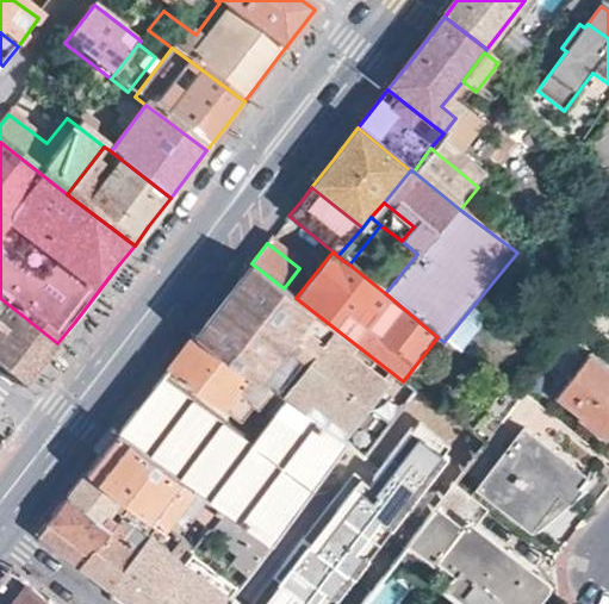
[(284,288),(252,263),(218,306),(196,335),(262,385),(317,315),(296,298),(284,288)]
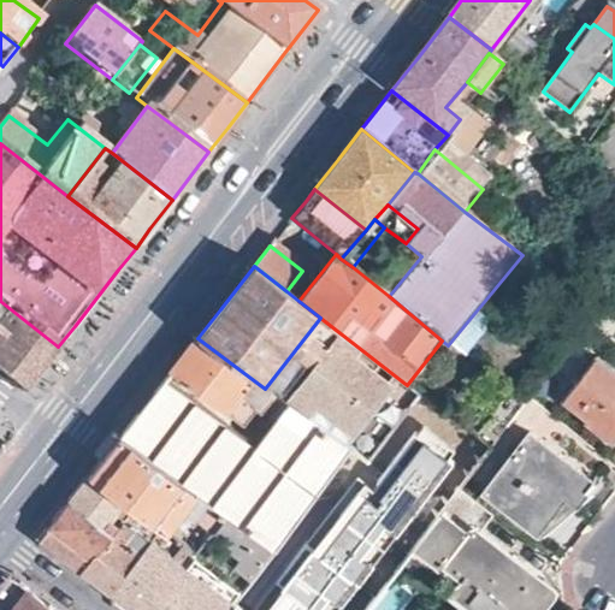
[(40,371),(58,347),(0,301),(0,374),(23,392),(40,371)]
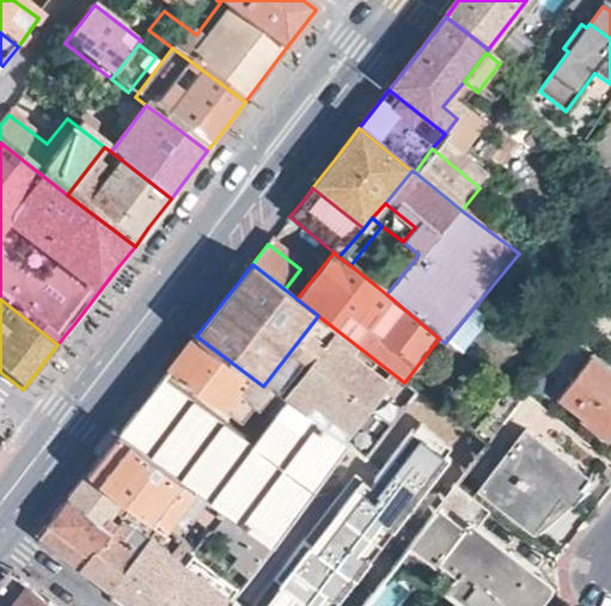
[(465,355),(494,328),(481,314),(452,342),(465,355)]
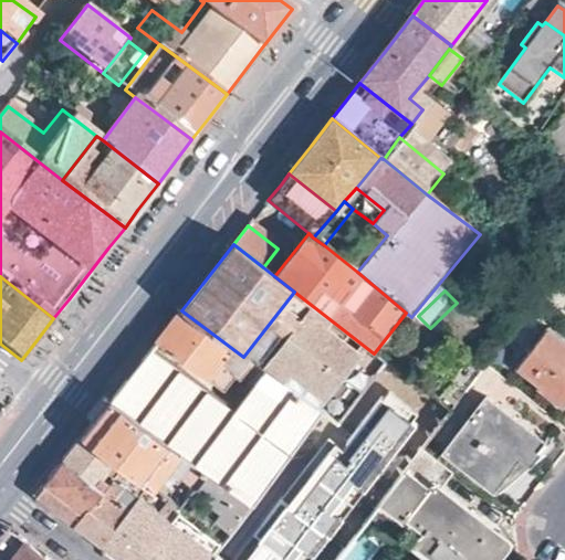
[(387,365),(374,354),(294,292),(243,357),(264,372),(325,419),(337,428),(387,365)]
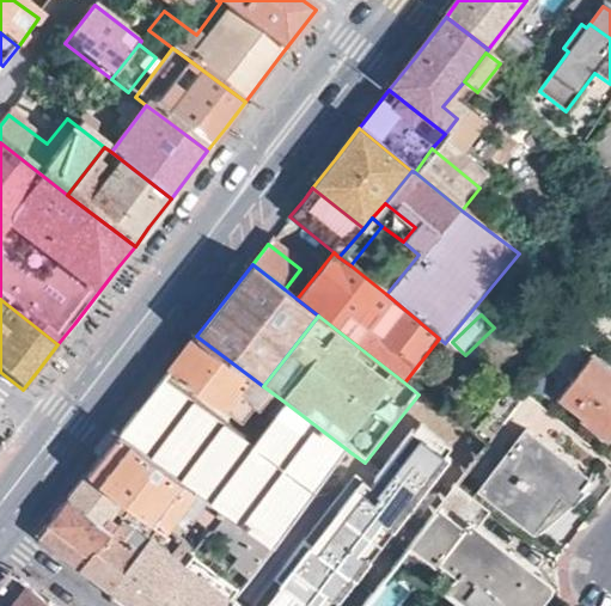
[(263,386),(196,336),(188,348),(169,371),(239,424),(246,417),(263,430),(286,403),(263,386)]
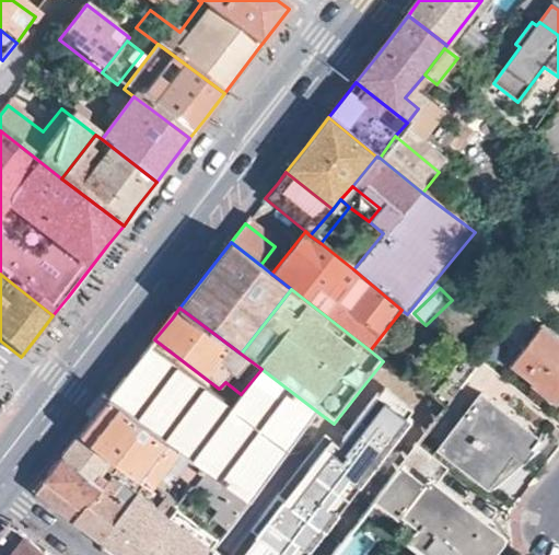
[(558,403),(558,340),(543,328),(513,367),(535,384),(533,388),(556,406),(558,403)]
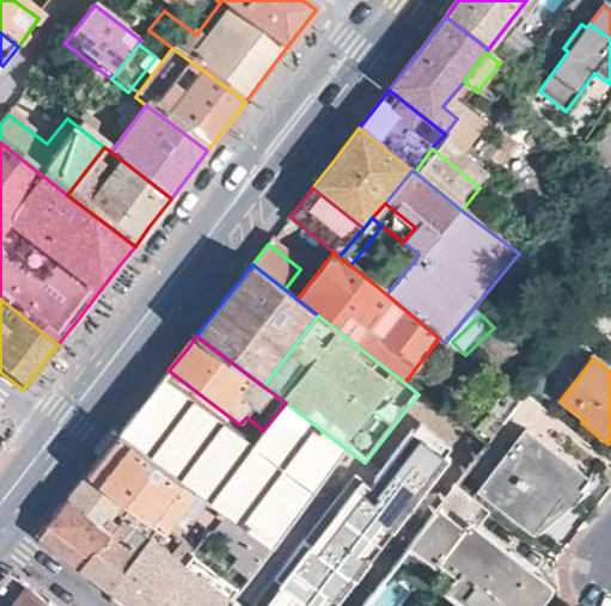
[(274,551),(352,453),(286,403),(263,430),(257,439),(251,446),(164,379),(151,396),(120,435),(225,515),(272,550),(274,551)]
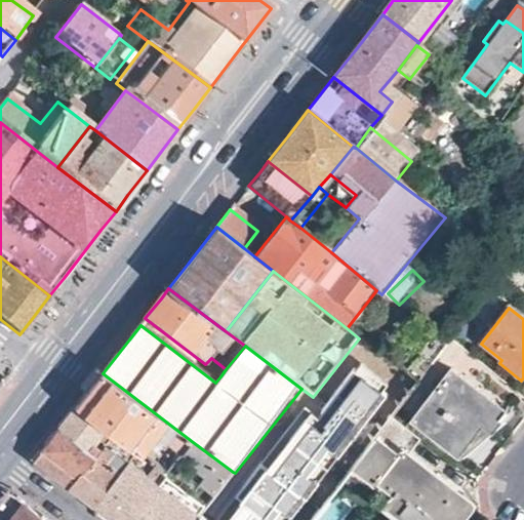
[(418,384),(447,346),(432,334),(403,371),(418,384)]
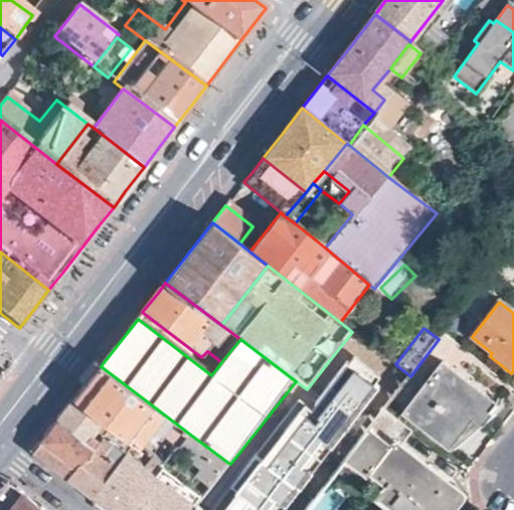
[(382,411),(410,376),(395,364),(378,352),(335,409),(342,414),(366,434),(382,411)]
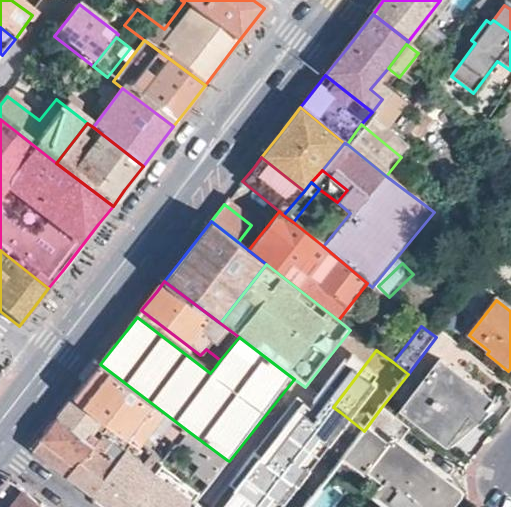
[(442,363),(404,412),(447,447),(448,448),(449,447),(449,446),(448,443),(469,415),(480,423),(496,402),(494,400),(492,402),(442,363)]
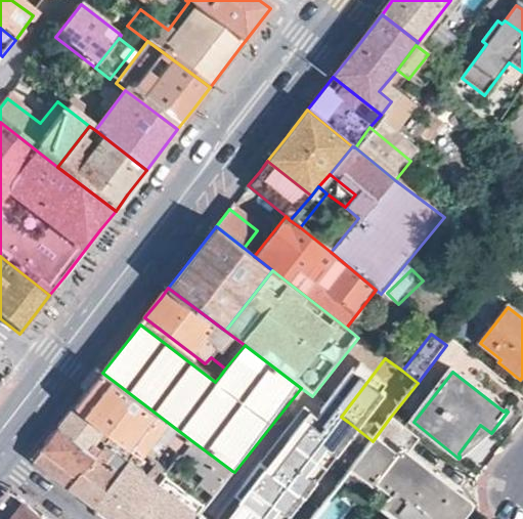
[(192,441),(102,373),(89,389),(77,404),(111,432),(137,452),(141,456),(156,435),(181,455),(192,441)]
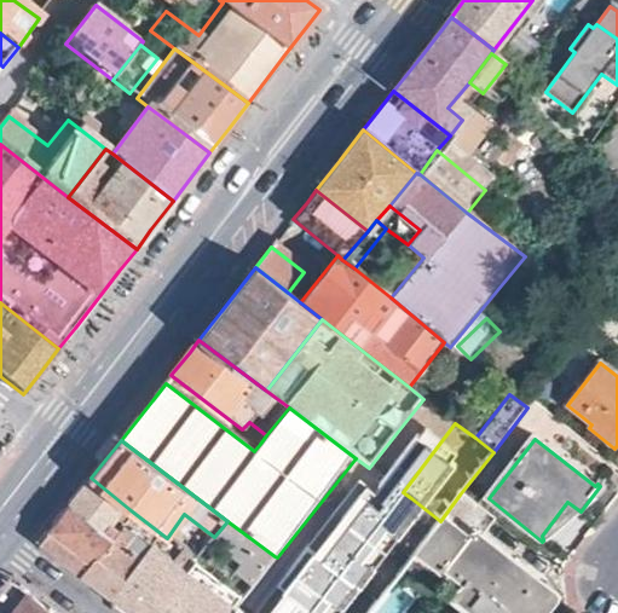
[(236,611),(235,612),(282,612),(385,480),(369,468),(356,458),(277,557),(236,611)]
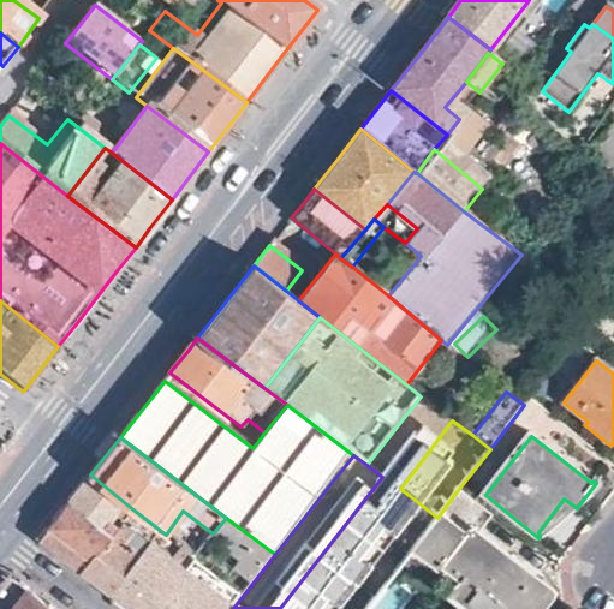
[(130,507),(90,475),(78,490),(69,502),(108,533),(130,507)]
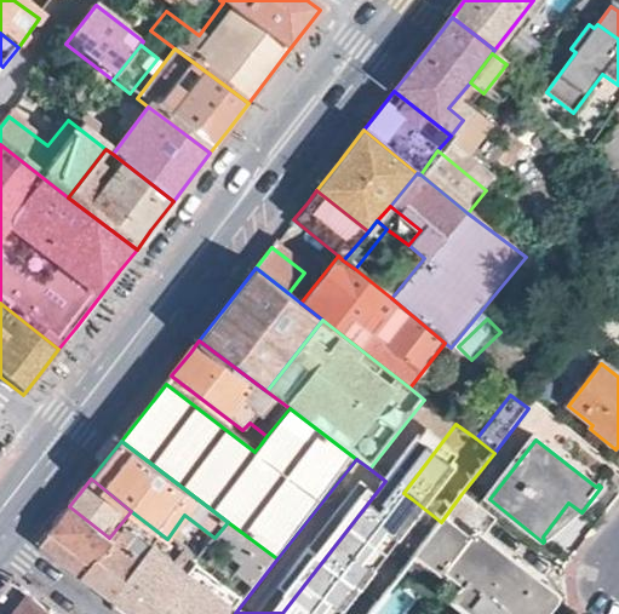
[(460,495),(441,522),(418,552),(463,587),(452,602),(463,609),(463,613),(540,613),(546,607),(531,595),(538,585),(480,537),(493,521),(460,495)]
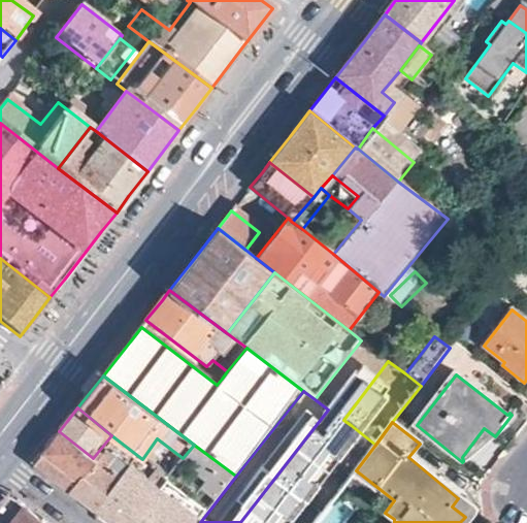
[(315,522),(336,494),(356,470),(375,445),(351,425),(275,522),(315,522)]
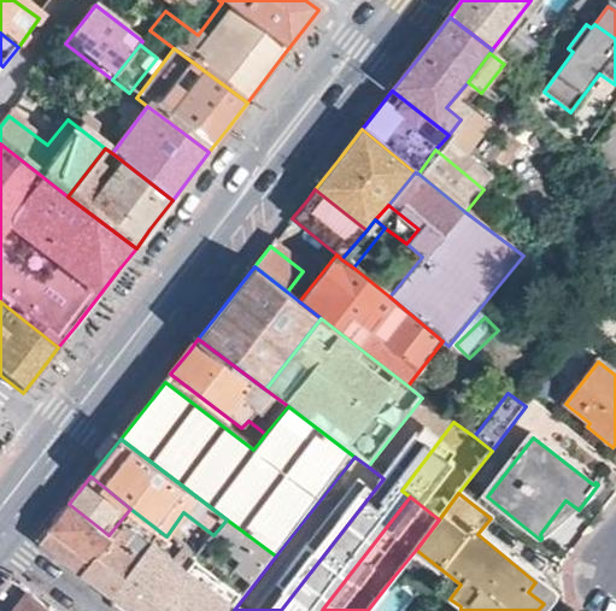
[(63,562),(78,574),(109,535),(69,504),(50,529),(39,544),(63,562)]
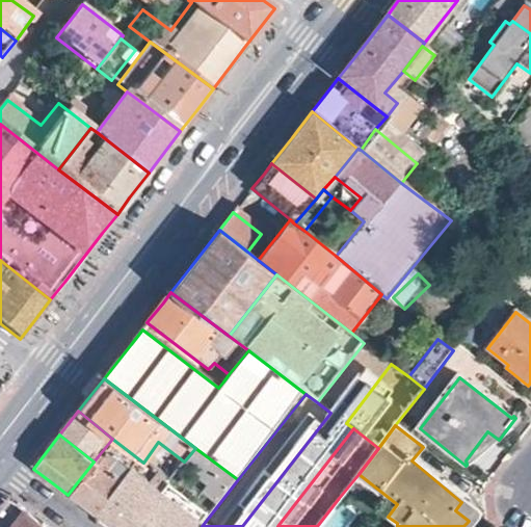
[(132,469),(139,459),(112,439),(94,462),(68,495),(85,508),(96,516),(132,469)]
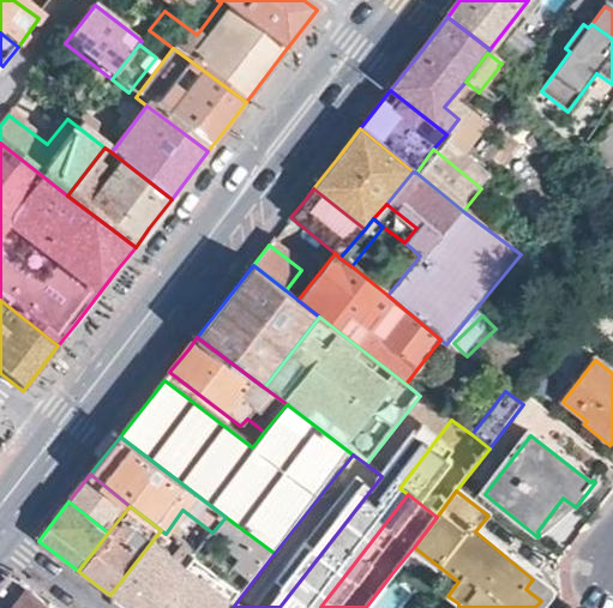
[(250,581),(272,552),(226,517),(212,533),(209,539),(241,563),(236,570),(250,581)]
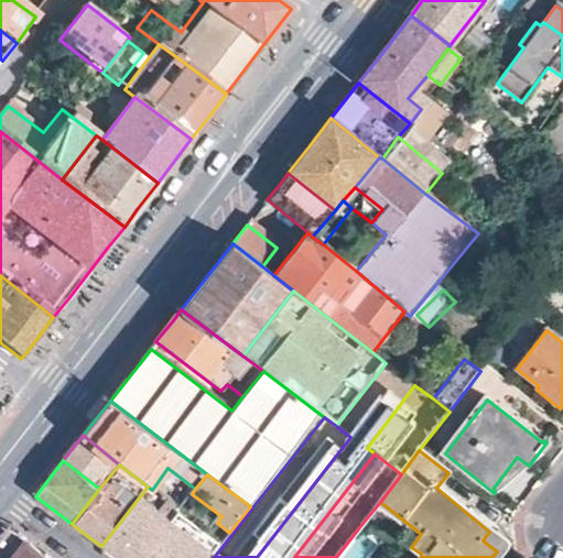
[(142,557),(172,522),(171,521),(162,514),(140,496),(101,546),(116,557),(142,557)]
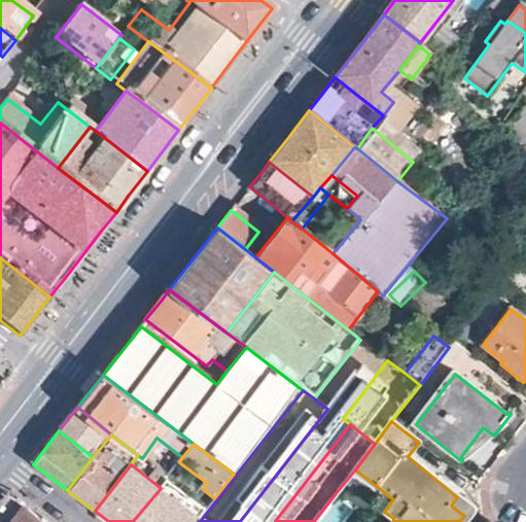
[(167,480),(167,478),(159,472),(151,481),(160,487),(161,488),(167,480)]
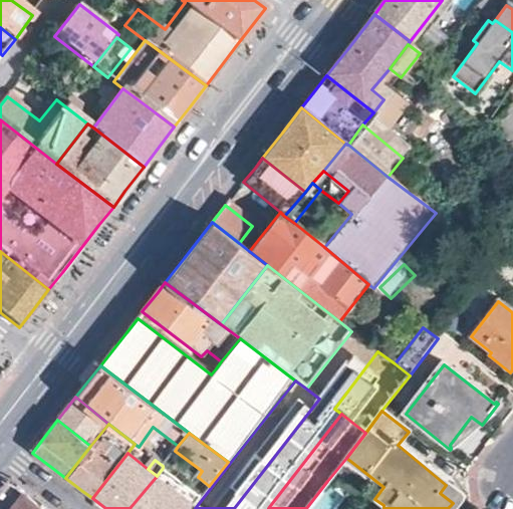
[(157,476),(195,505),(201,498),(163,468),(157,476)]
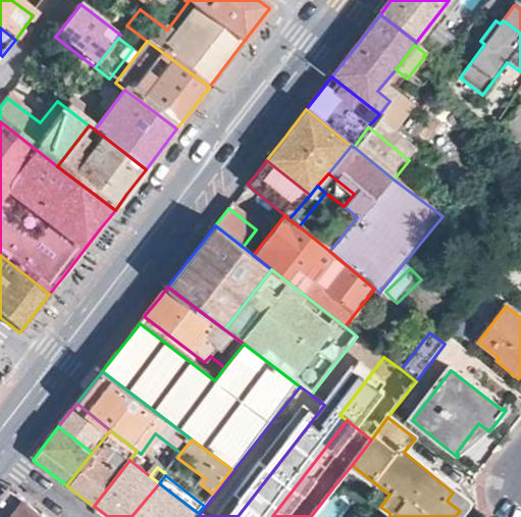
[(198,516),(199,515),(198,513),(159,483),(132,516),(198,516)]
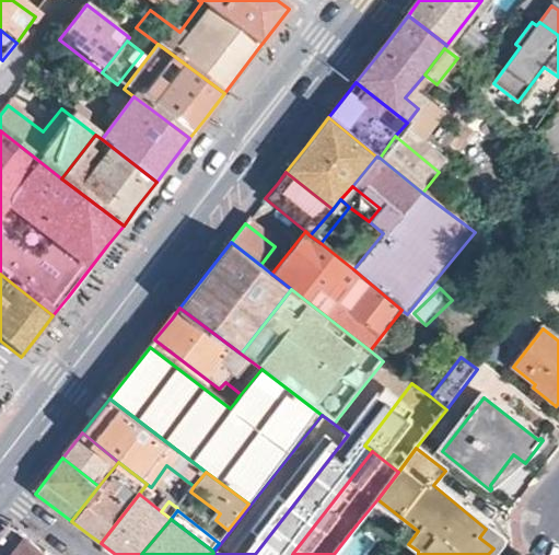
[(357,524),(334,554),(395,554),(357,524)]
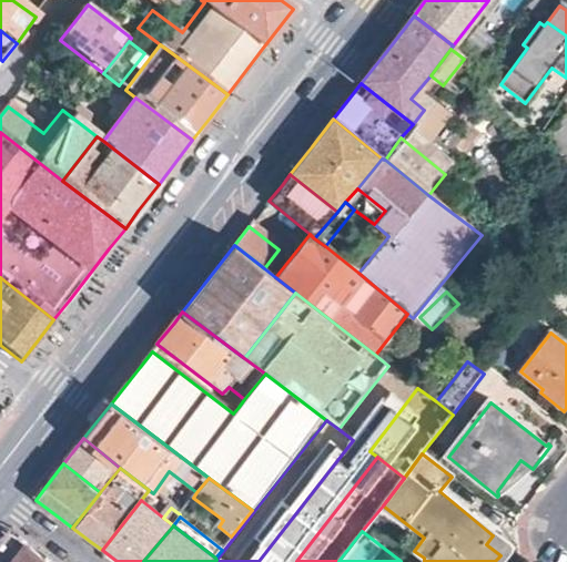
[(44,561),(8,534),(0,544),(0,561),(44,561)]
